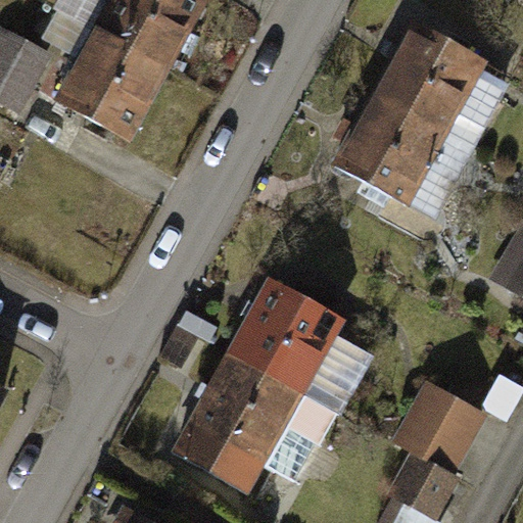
[(110,0),(114,2),(99,29),(171,69),(209,0),(110,0)]
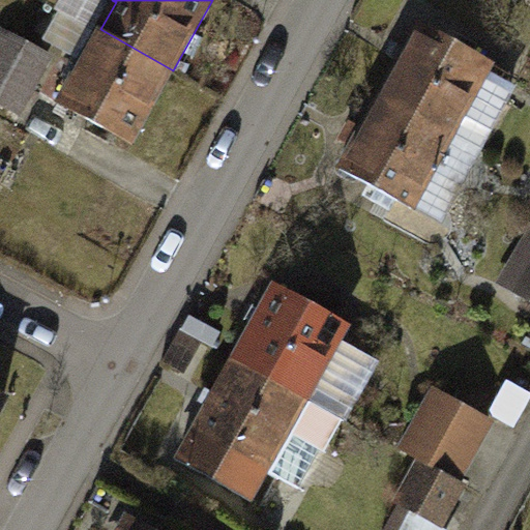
[(100,29),(60,104),(133,143),(173,70),(100,29)]
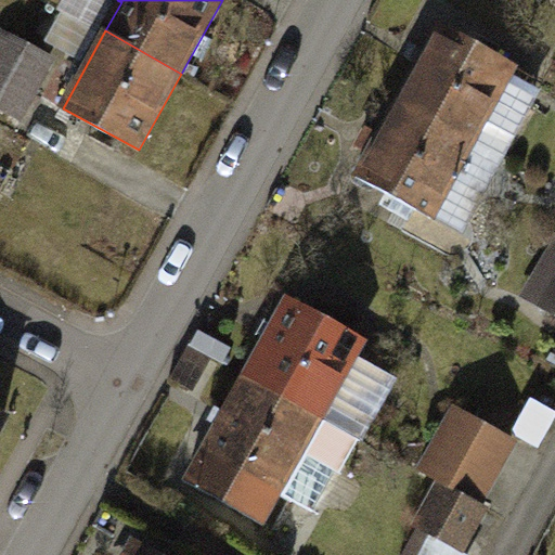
[(456,31),(413,104),(478,142),(521,69),(456,31)]
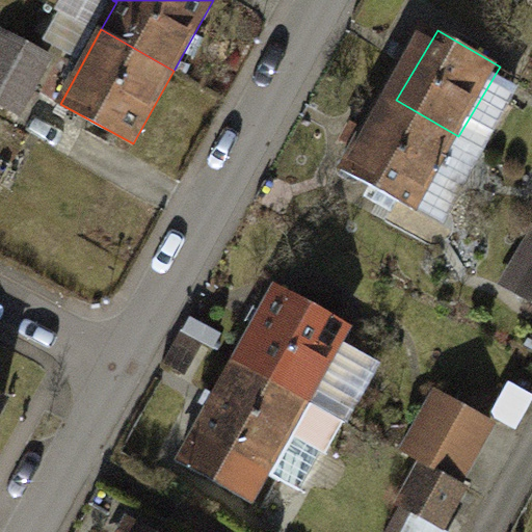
[(31,50),(6,36),(0,47),(0,69),(16,78),(31,50)]
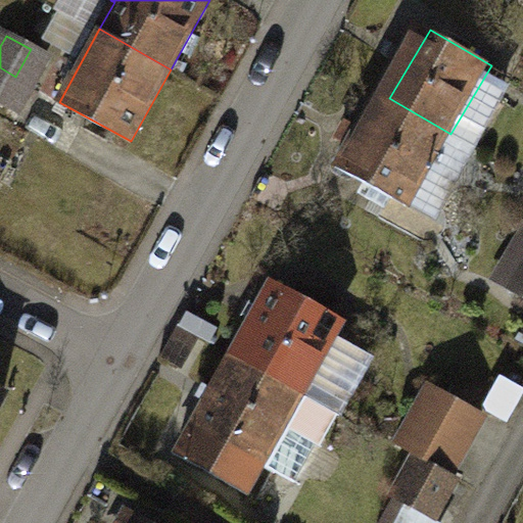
[(0,67),(0,104),(20,116),(37,88),(15,77),(0,67)]
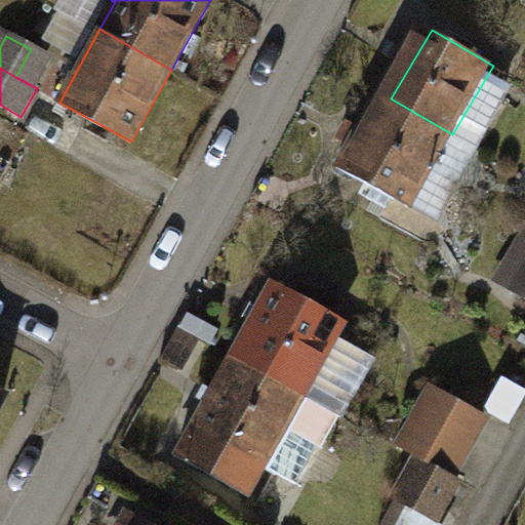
[(391,98),(351,167),(411,203),(452,134),(391,98)]
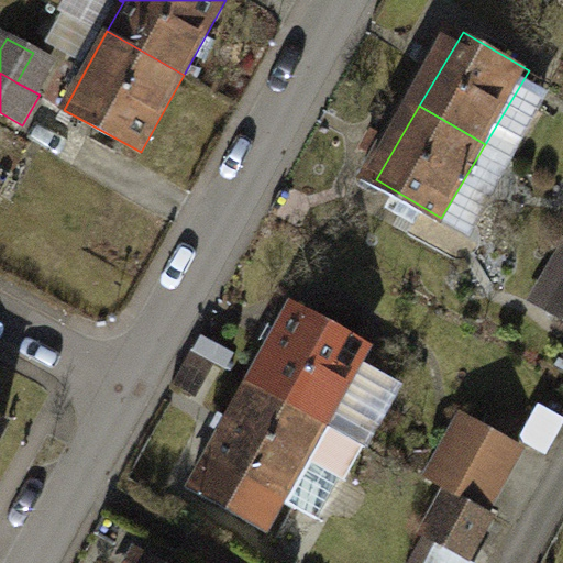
[(562,265),(540,305),(562,318),(562,265)]
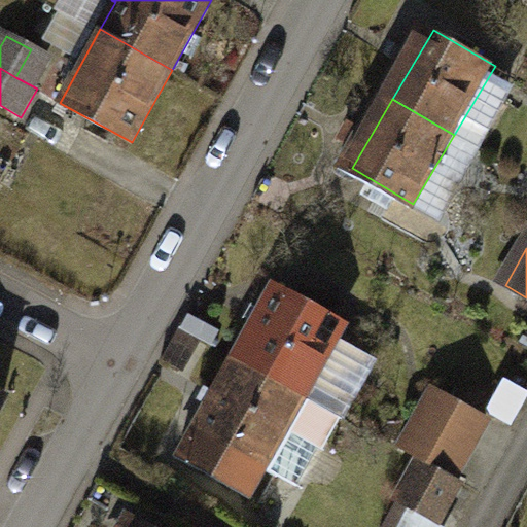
[(283,288),(239,373),(301,406),(346,321),(283,288)]
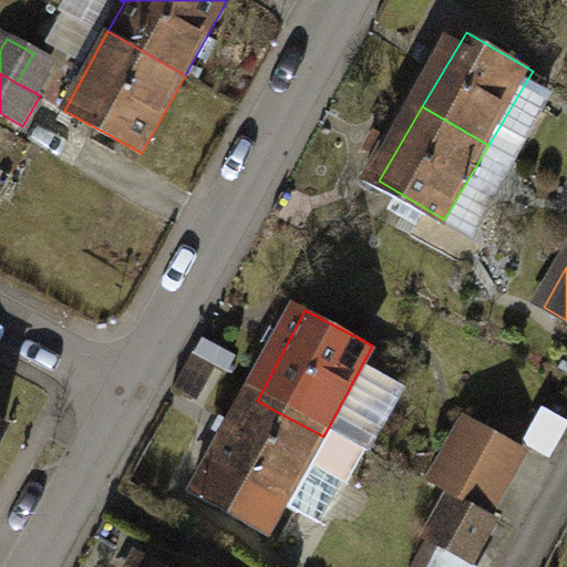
[(257,401),(208,492),(276,527),(323,436),(257,401)]
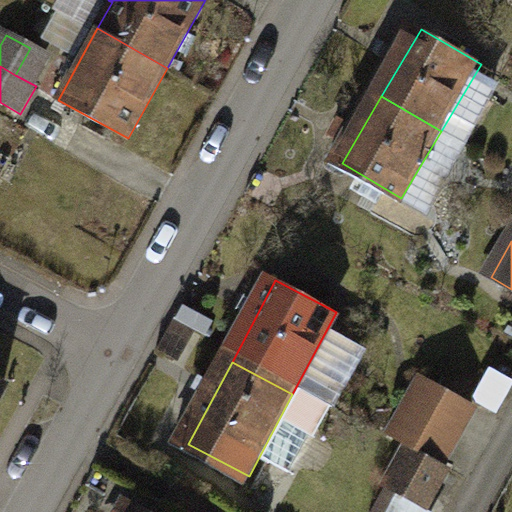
[(426,389),(377,477),(425,503),(473,415),(426,389)]
